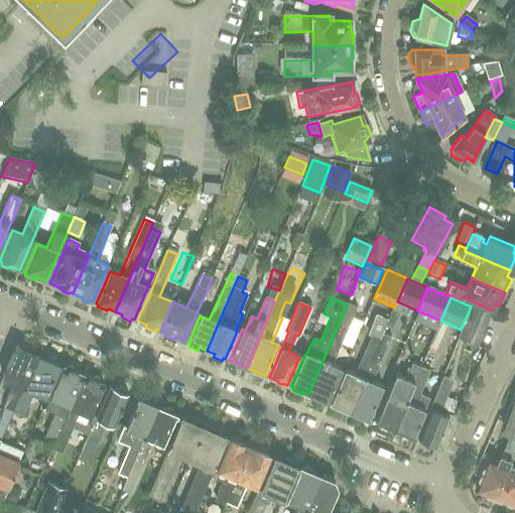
[(332,340),(308,394),(315,397),(314,400),(324,403),(325,400),(327,401),(341,370),(331,366),(356,307),(347,304),(332,340)]
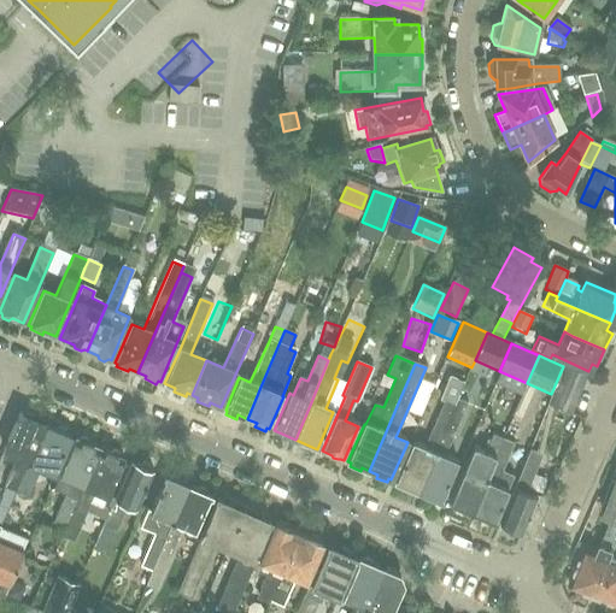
[(547,406),(549,407),(559,412),(569,416),(586,375),(563,365),(563,366),(551,394),(547,406)]
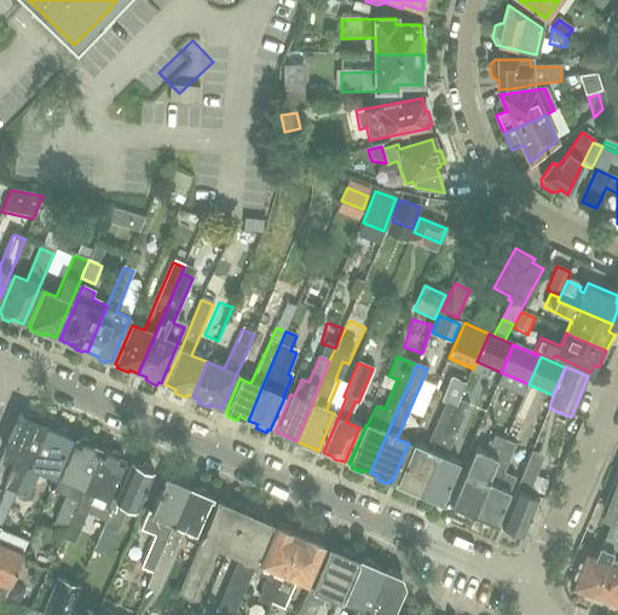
[(446,429),(419,493),(427,497),(426,499),(437,504),(438,502),(442,503),(457,464),(445,459),(468,406),(458,402),(456,408),(446,429)]
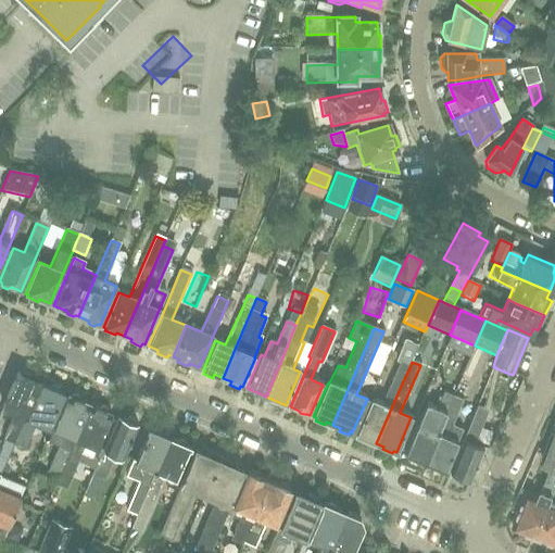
[(401,386),(410,367),(400,363),(392,381),(401,386)]
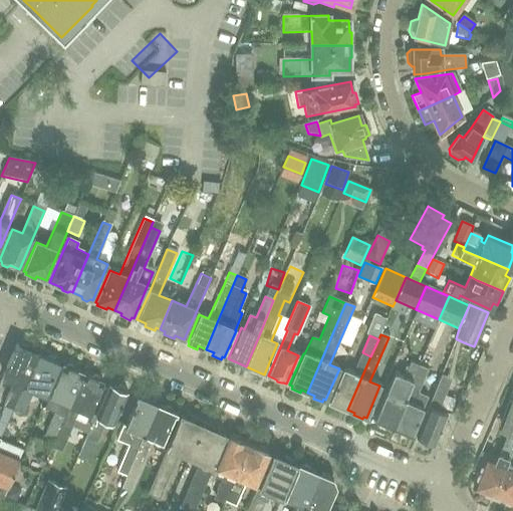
[(13,412),(23,387),(36,355),(27,351),(28,349),(20,345),(19,347),(16,346),(2,377),(13,382),(3,407),(13,412)]
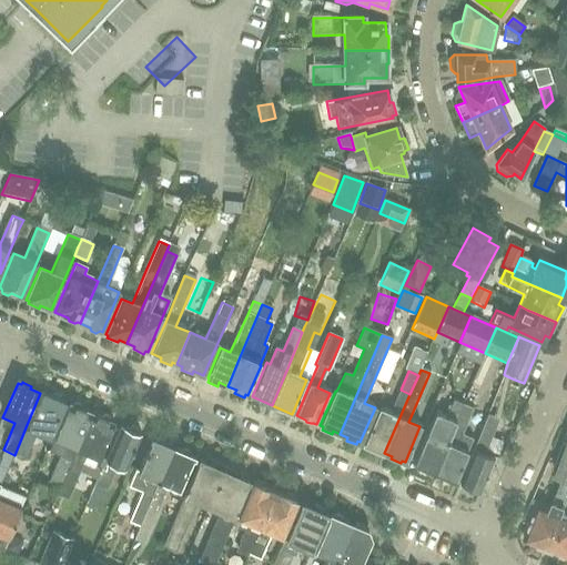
[(401,390),(390,414),(378,409),(364,444),(366,445),(368,450),(373,452),(377,450),(384,453),(409,394),(401,390)]
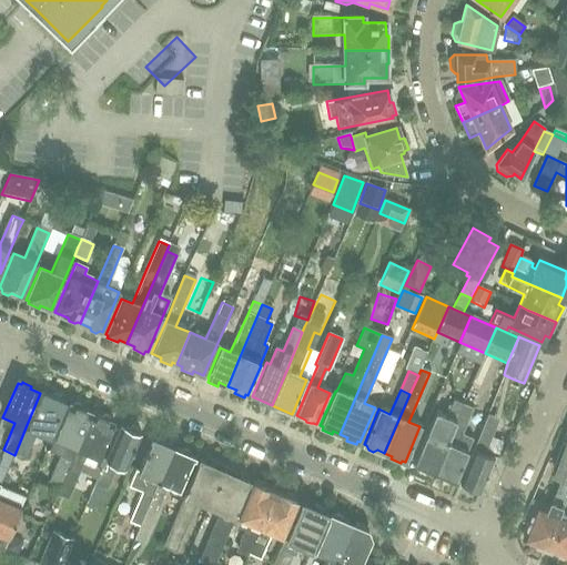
[(26,460),(38,433),(50,437),(64,403),(61,402),(60,399),(54,396),(51,397),(40,393),(26,427),(14,455),(26,460)]
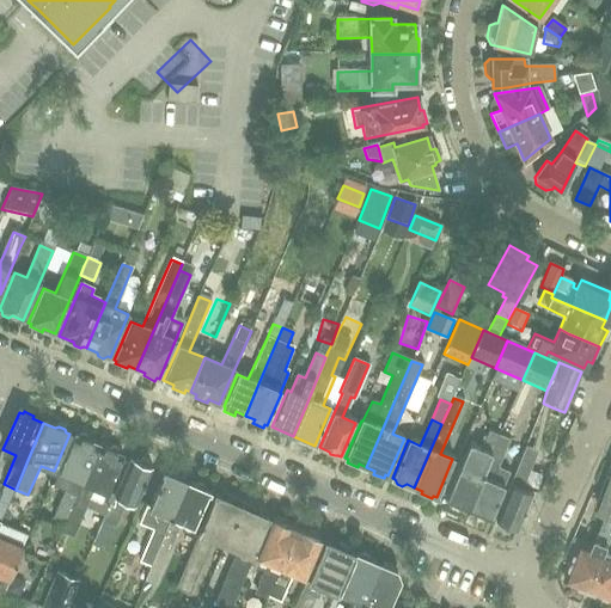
[(469,443),(459,468),(445,501),(468,510),(499,437),(488,433),(482,449),(469,443)]
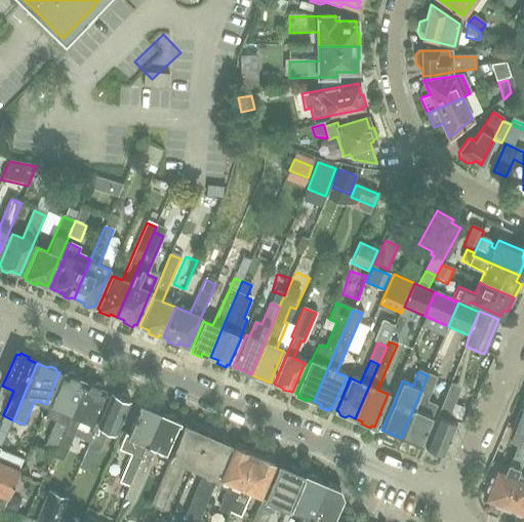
[(54,453),(71,414),(84,384),(76,379),(75,376),(70,373),(67,375),(64,374),(45,417),(55,422),(45,446),(55,450),(53,453),(54,453)]
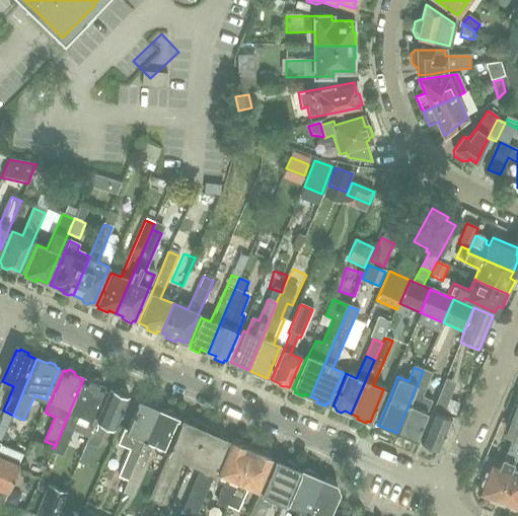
[(423,371),(396,433),(404,436),(405,440),(410,442),(413,440),(415,441),(431,401),(421,397),(430,374),(423,371)]
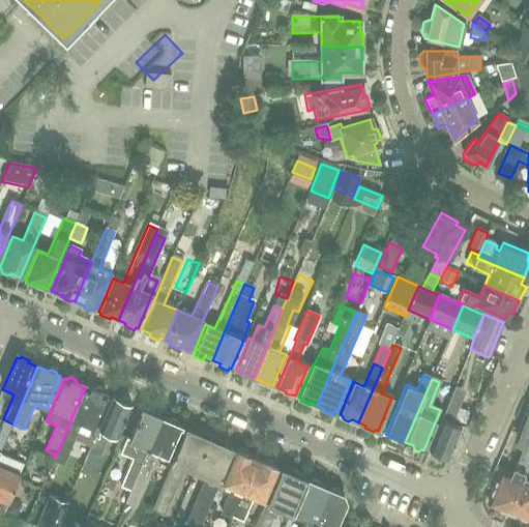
[(63,466),(82,423),(92,428),(106,396),(103,394),(101,391),(97,389),(94,390),(85,387),(71,418),(55,458),(53,462),(63,466)]
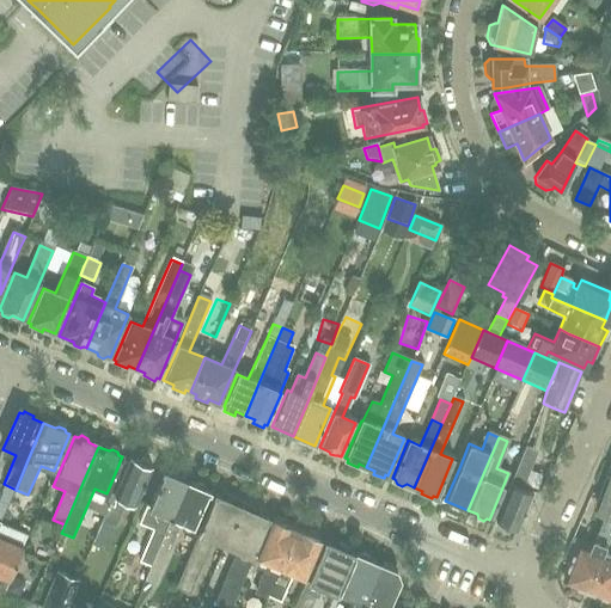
[(517,468),(495,522),(517,530),(532,493),(521,489),(533,456),(523,453),(517,468)]
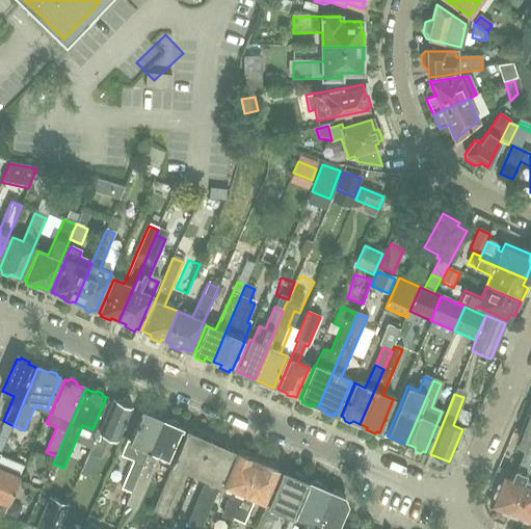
[(99,458),(109,435),(117,440),(131,407),(128,406),(128,403),(123,401),(121,403),(112,399),(81,473),(90,476),(98,458),(99,458)]
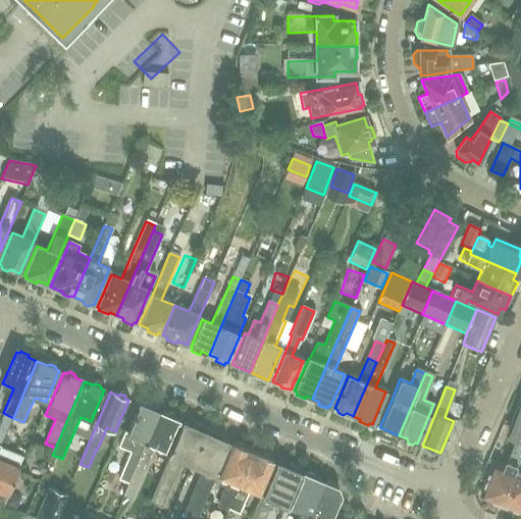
[(146,443),(158,413),(151,410),(150,406),(146,404),(142,406),(140,405),(126,434),(124,433),(118,448),(131,453),(119,481),(127,484),(146,443)]
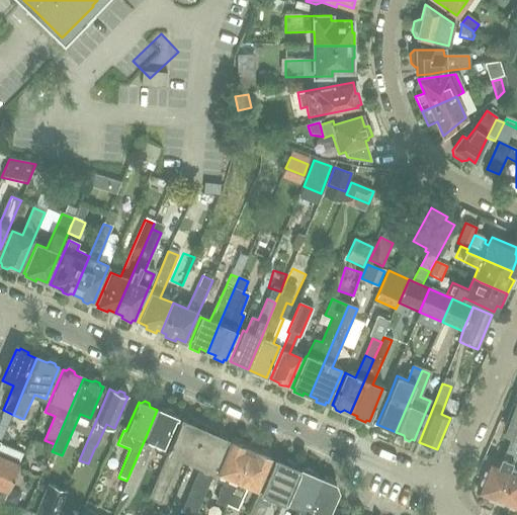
[(516,403),(505,434),(512,437),(516,438),(516,403)]
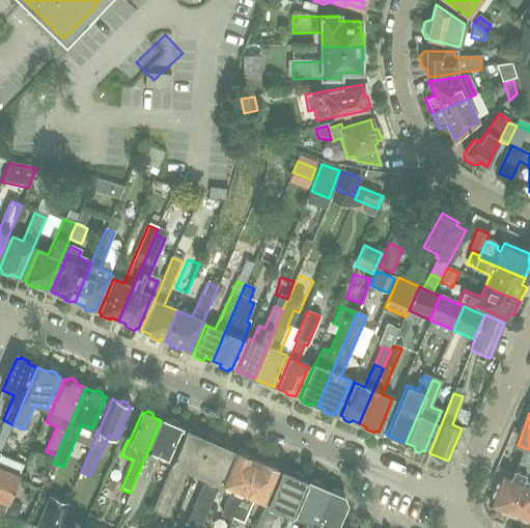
[(135,509),(158,454),(167,459),(180,428),(177,427),(176,423),(171,421),(168,422),(161,420),(148,450),(130,493),(126,504),(135,509)]
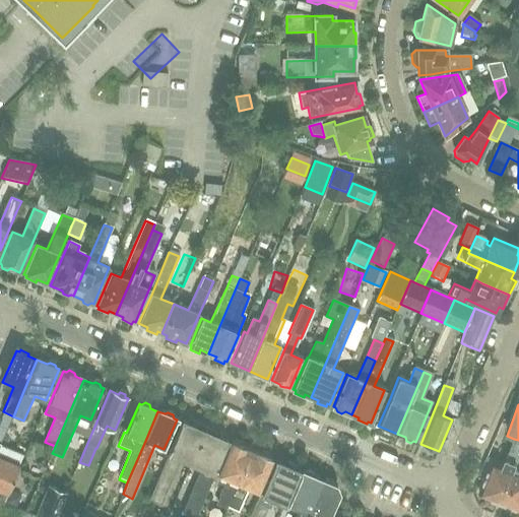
[(337,412),(334,423),(350,428),(353,416),(337,412)]
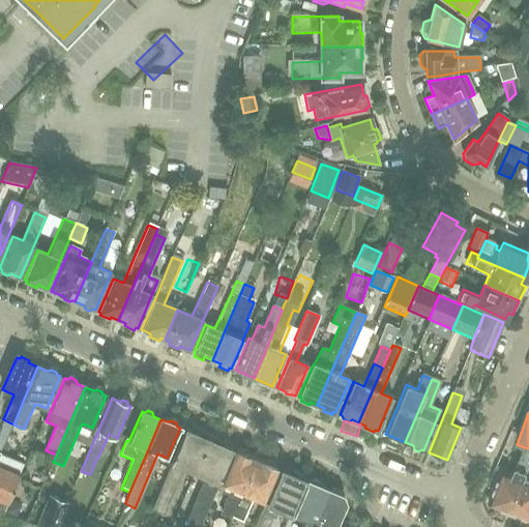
[(194,473),(210,436),(195,430),(194,433),(186,430),(151,510),(164,516),(184,468),(194,473)]
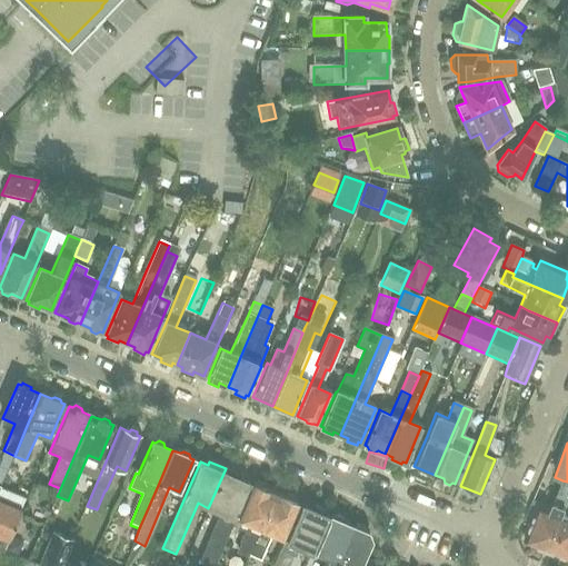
[(233,522),(233,518),(248,483),(240,479),(242,475),(226,468),(208,508),(220,513),(199,562),(207,565),(216,565),(233,522)]
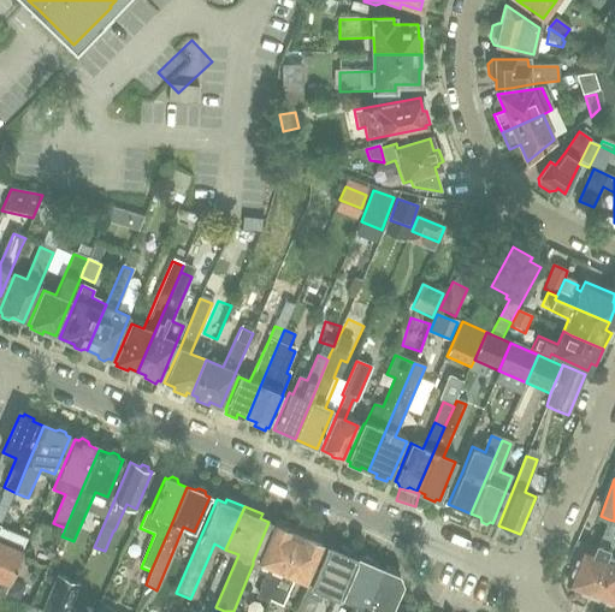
[(567,587),(593,598),(614,542),(614,521),(609,520),(597,550),(584,545),(567,587)]
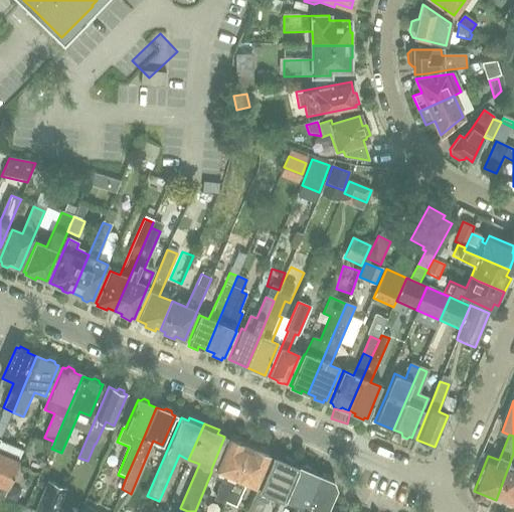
[(224,504),(224,503),(234,479),(248,447),(240,443),(239,441),(233,438),(231,440),(229,439),(215,471),(225,475),(214,500),(224,504)]
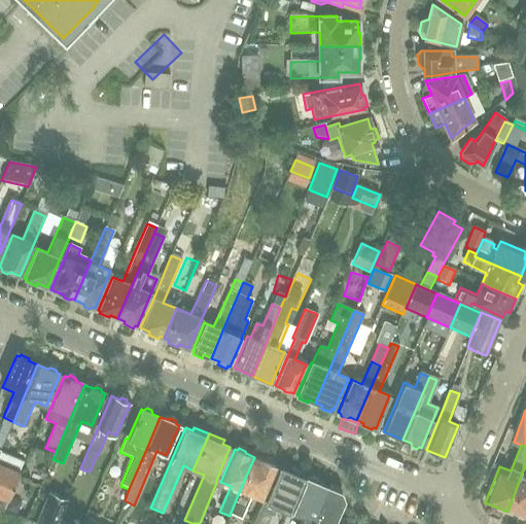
[(0,452),(0,512),(3,513),(3,512),(19,474),(0,464),(0,452)]
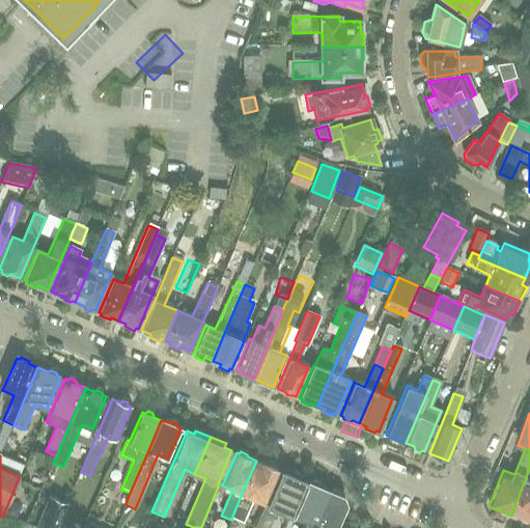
[(243,524),(253,499),(262,503),(277,470),(275,469),(275,466),(268,463),(266,465),(256,461),(242,494),(231,519),(243,524)]
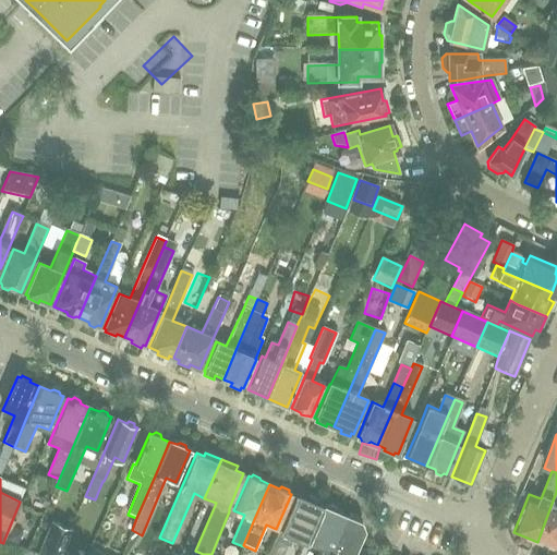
[(556,492),(537,542),(556,549),(556,492)]
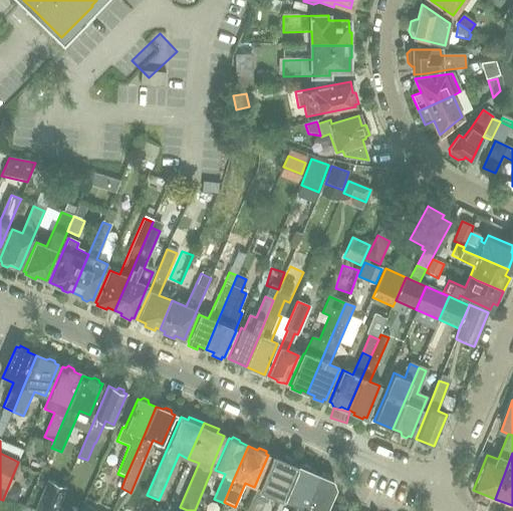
[(273,457),(258,490),(256,489),(246,510),(261,510),(264,503),(266,504),(270,495),(280,499),(295,466),(292,465),(293,463),(284,459),(283,461),(273,457)]
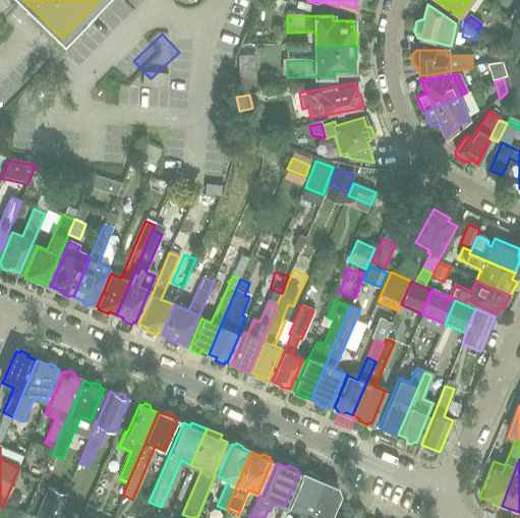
[(305,517),(321,481),(314,478),(313,475),(308,473),(304,474),(302,473),(288,507),(299,512),(296,517),(305,517)]
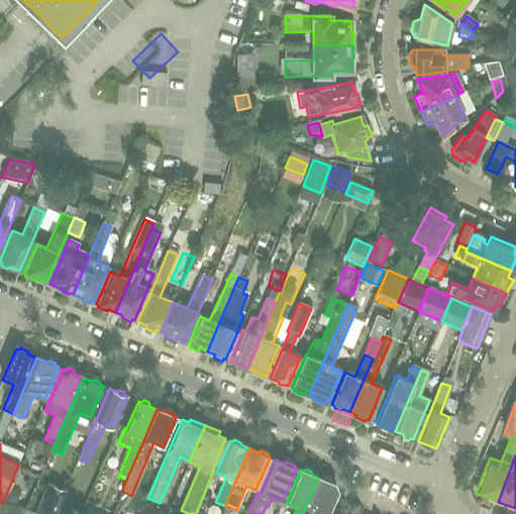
[(330,480),(324,478),(321,479),(318,478),(303,513),(325,513),(332,498),(336,491),(333,484),(331,484),(330,480)]
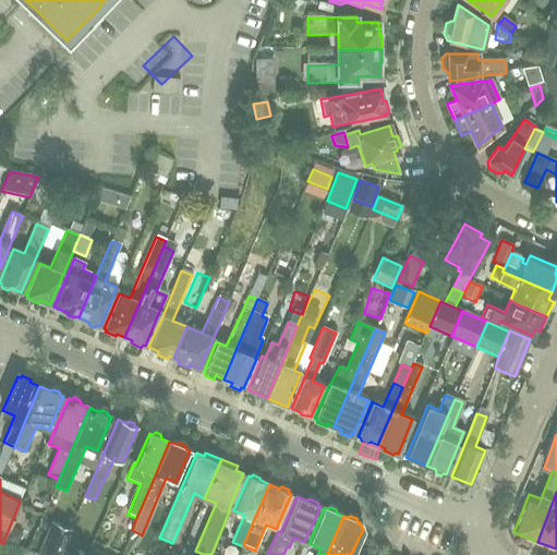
[(53,522),(40,554),(59,554),(71,529),(53,522)]
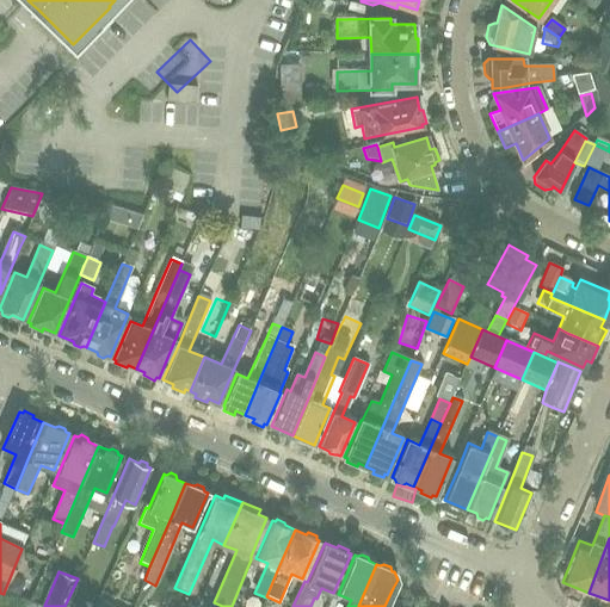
[(35,606),(22,600),(20,600),(4,593),(4,594),(0,593),(0,606),(35,606)]
